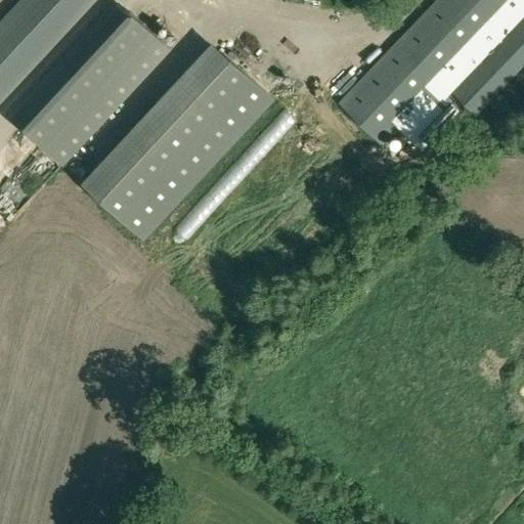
[(0,103),(95,2),(92,0),(18,0),(0,20),(0,103)]
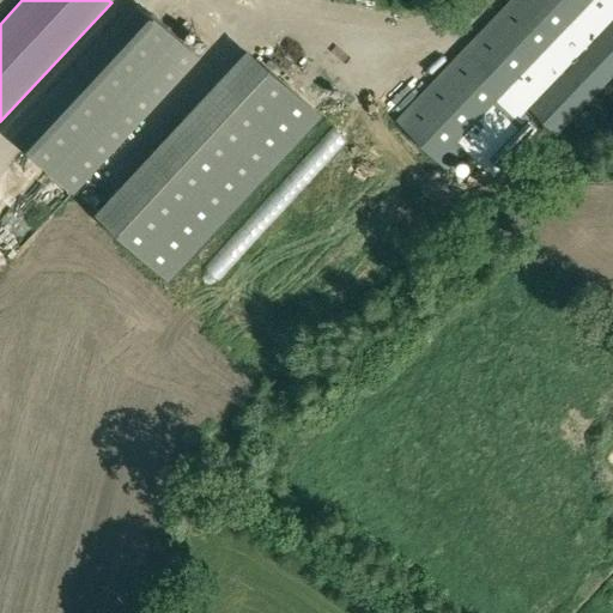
[(447,169),(608,0),(509,0),(395,120),(447,169)]
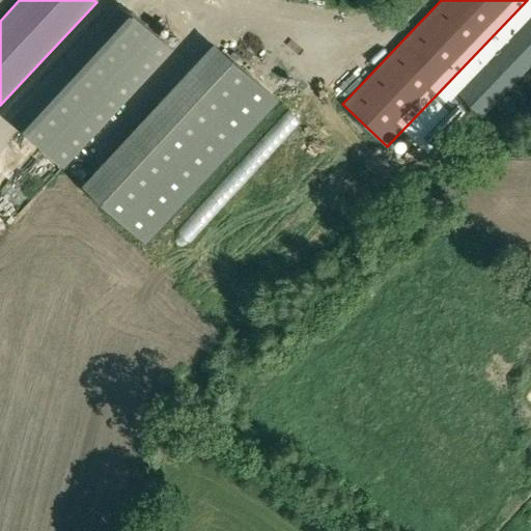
[(61,165),(170,48),(130,9),(20,127),(61,165)]
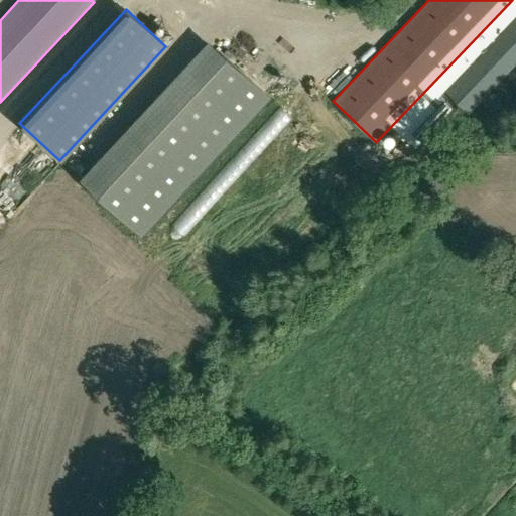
[(515,15),(445,91),(469,114),(515,63),(515,15)]
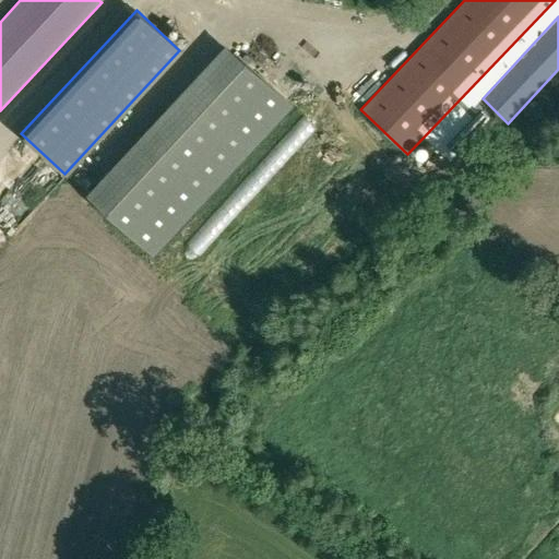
[(294,106),(226,45),(84,194),(153,257),(294,106)]
